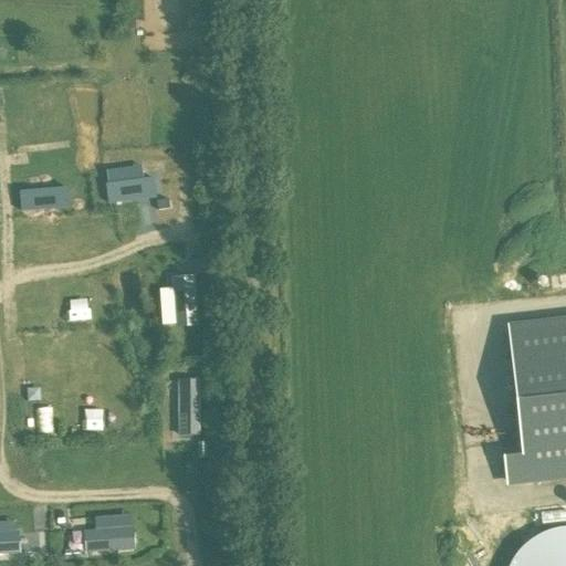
[(105,181),(108,203),(158,196),(155,174),(105,181)]
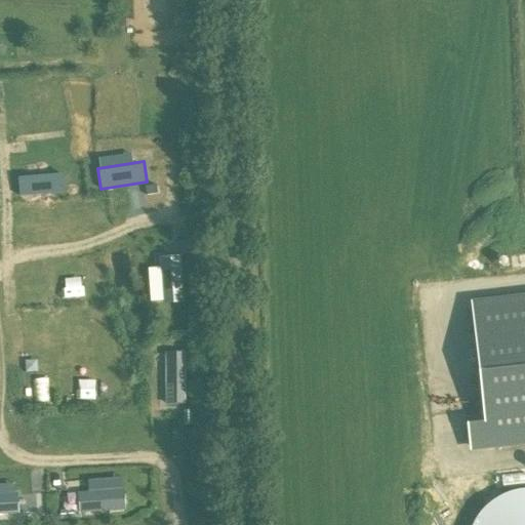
[(180,252),(162,255),(167,300),(187,298),(180,252)]
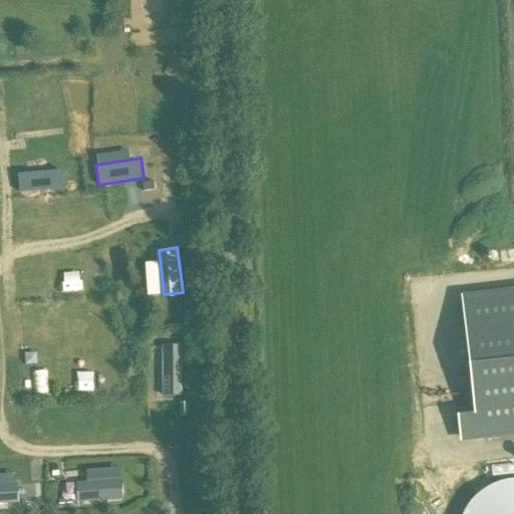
[(89,271),(66,272),(68,296),(91,295),(89,271)]
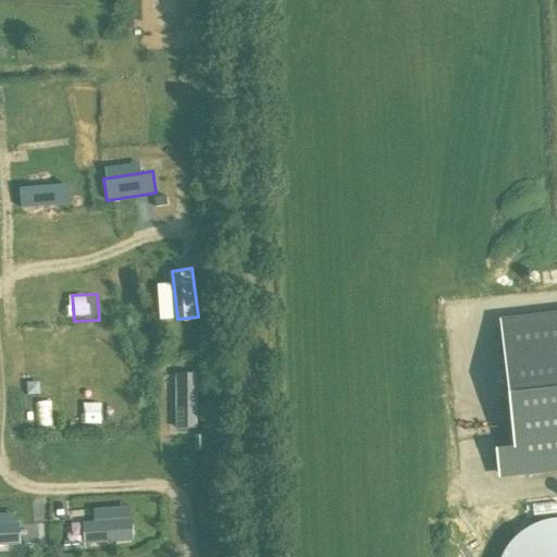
[(556,310),(500,318),(514,442),(495,444),(498,475),(556,469),(556,310)]
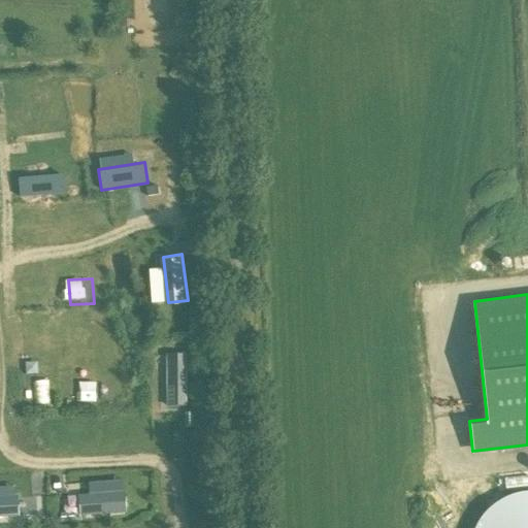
[(187,357),(167,357),(167,414),(188,414),(187,357)]
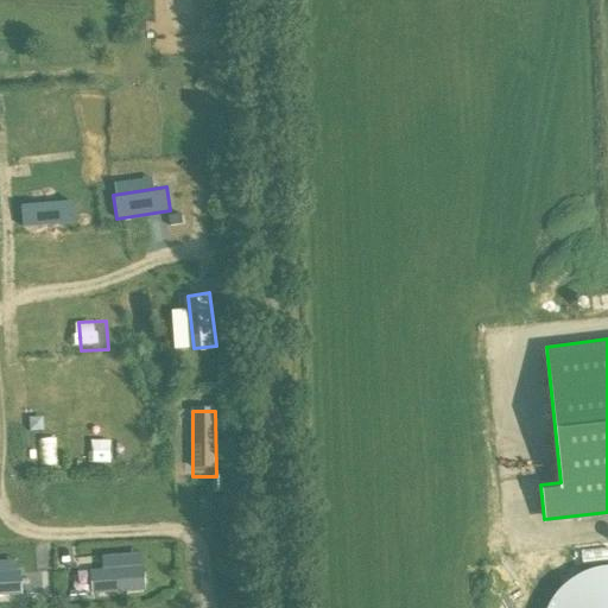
[(29,474),(54,474),(52,435),(29,435),(29,474)]
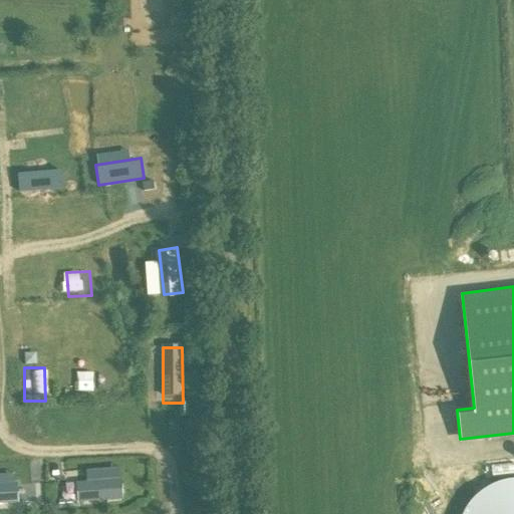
[(77,479),(78,497),(125,495),(124,477),(77,479)]
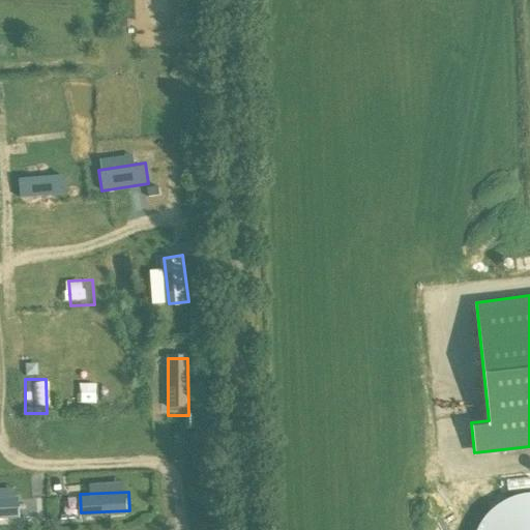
[(0,496),(0,516),(21,514),(20,496),(0,496)]
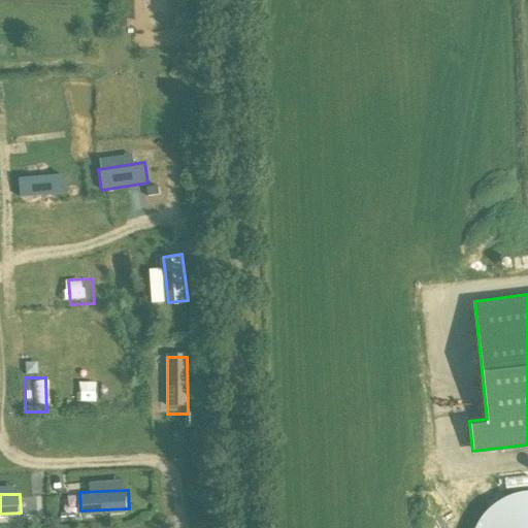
[(57,524),(81,519),(76,495),(53,500),(57,524)]
